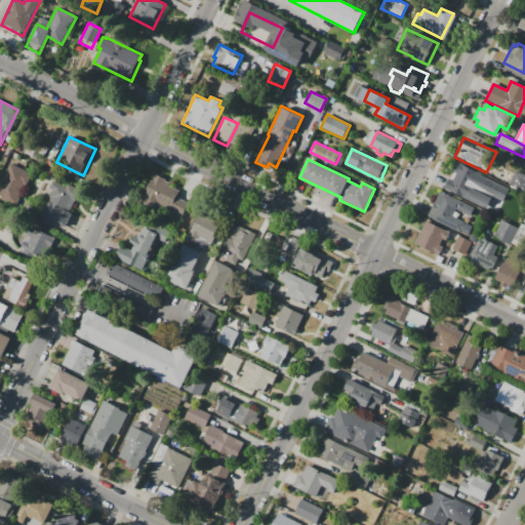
[(481,201),(459,191),(460,189),(452,184),(456,175),(453,174),(458,163),(497,182),(492,193),(486,191),(481,201)]
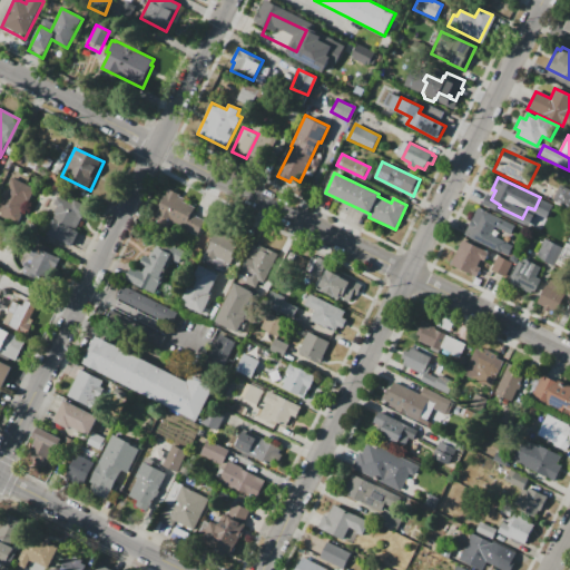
[(0,200),(11,178),(33,188),(17,225),(0,216),(0,200)]
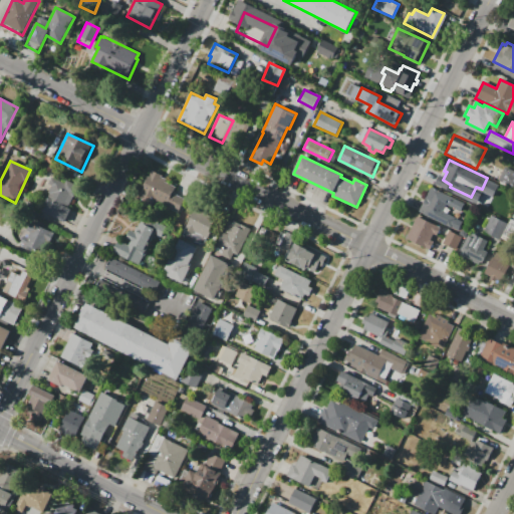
[(513,171),(513,187),(499,180),(505,167),(513,171)]
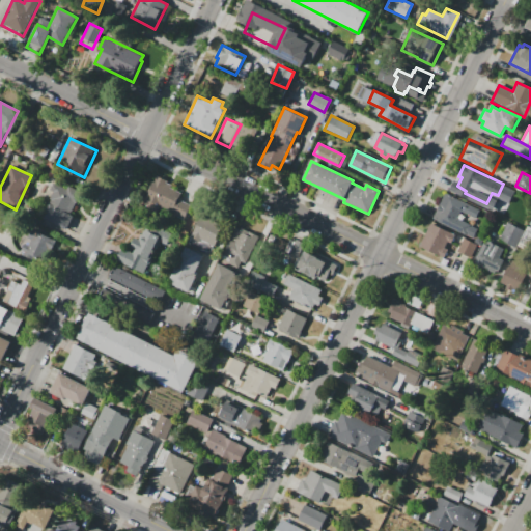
[(72,212),(64,207),(62,211),(73,216),(65,229),(43,218),(50,203),(56,207),(58,204),(50,200),(54,192),(51,190),(54,183),(66,190),(68,186),(82,192),(72,212)]
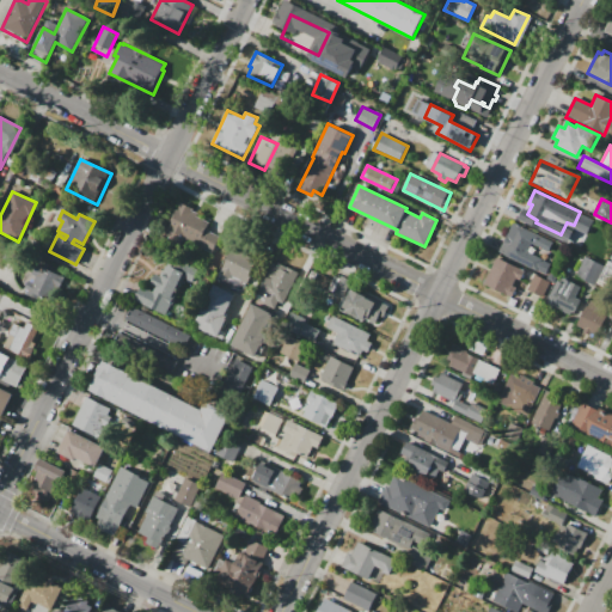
[(221,237),(210,258),(164,236),(175,214),(221,237)]
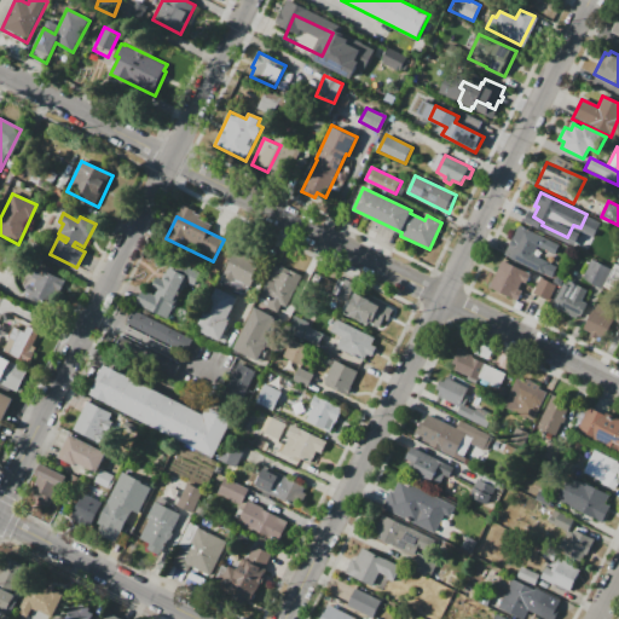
[(519,225),(560,244),(555,255),(538,247),(533,255),(551,264),(551,265),(556,267),(551,277),(543,273),(504,255),(519,225)]
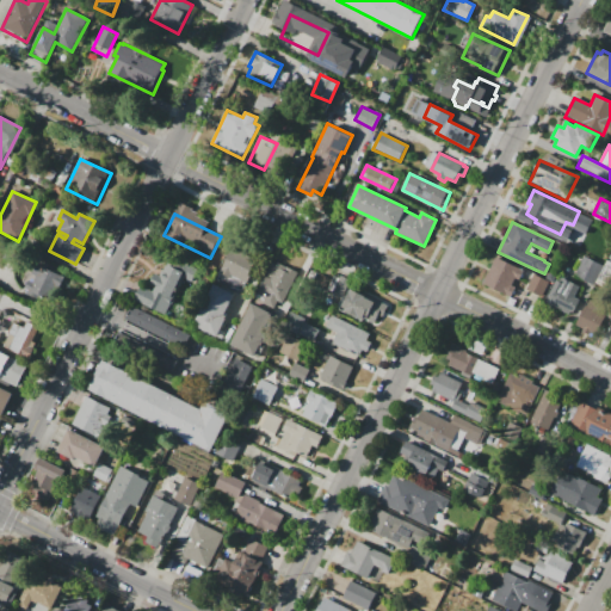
[(584,255),(569,248),(576,234),(591,241),(584,255)]
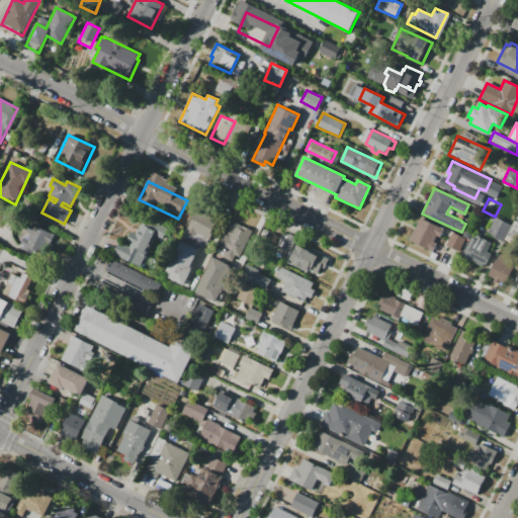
[(3,219),(9,204),(20,209),(14,224),(3,219)]
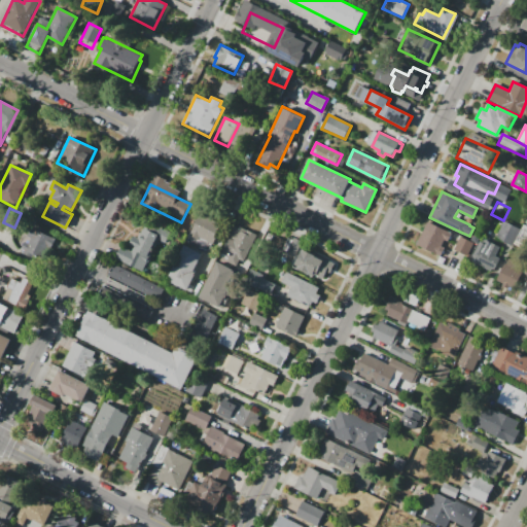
[(202,209),(226,220),(214,246),(189,235),(202,209)]
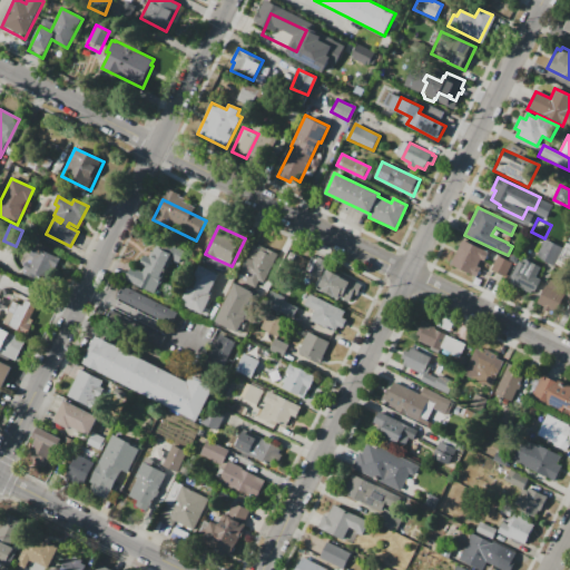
[(544,238),(563,247),(554,266),(536,257),(544,238)]
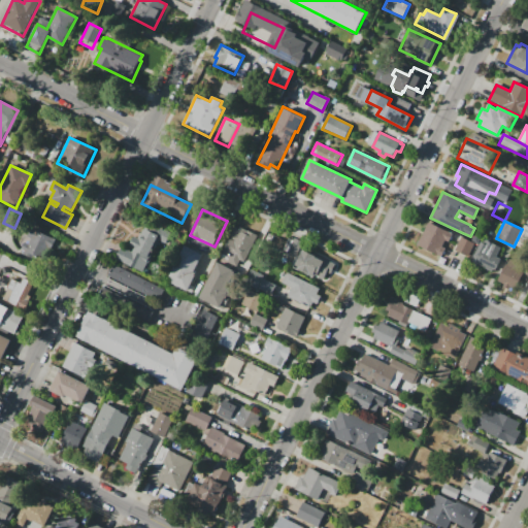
[(429,222),(453,233),(449,241),(446,239),(442,246),(446,248),(441,257),(418,245),(429,222)]
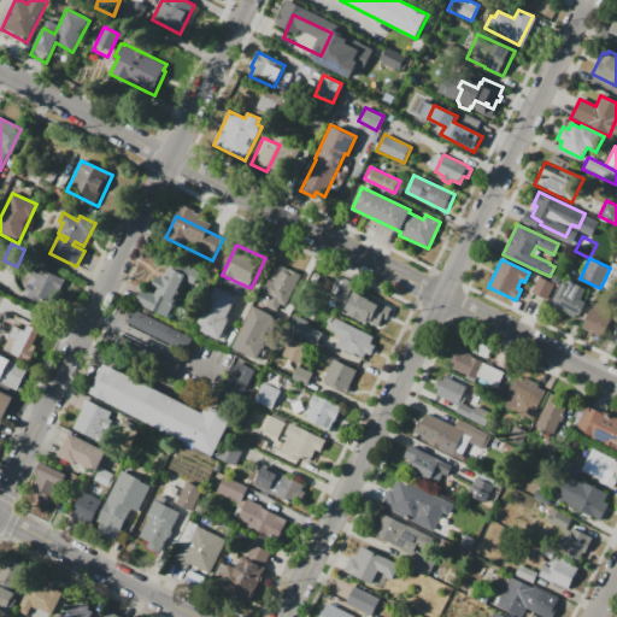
[(275,265),(301,277),(285,312),(259,300),(275,265)]
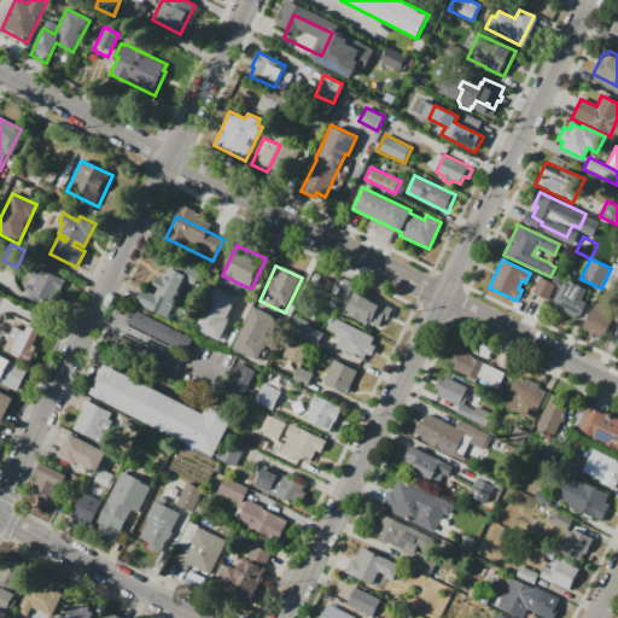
[(51,305),(50,307),(29,296),(24,293),(29,284),(34,286),(38,280),(33,277),(38,267),(44,269),(64,280),(64,281),(59,291),(58,291),(56,296),(58,297),(53,307),(51,305)]
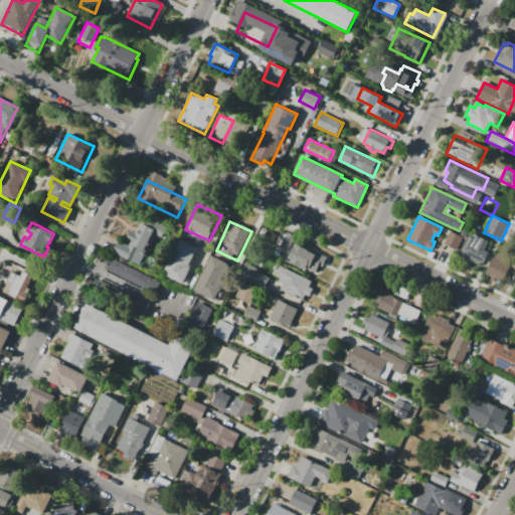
[(157,230),(139,269),(124,262),(132,243),(128,241),(133,231),(137,233),(142,223),(157,230)]
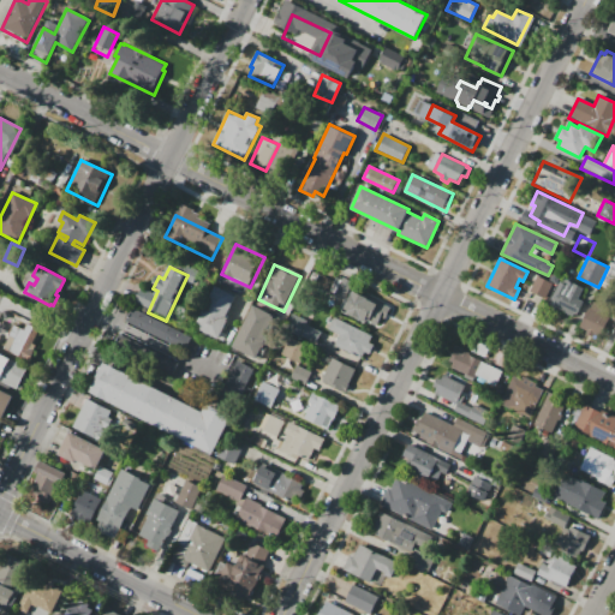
[(538,275),(553,282),(549,291),(548,290),(544,298),(530,291),(538,275)]
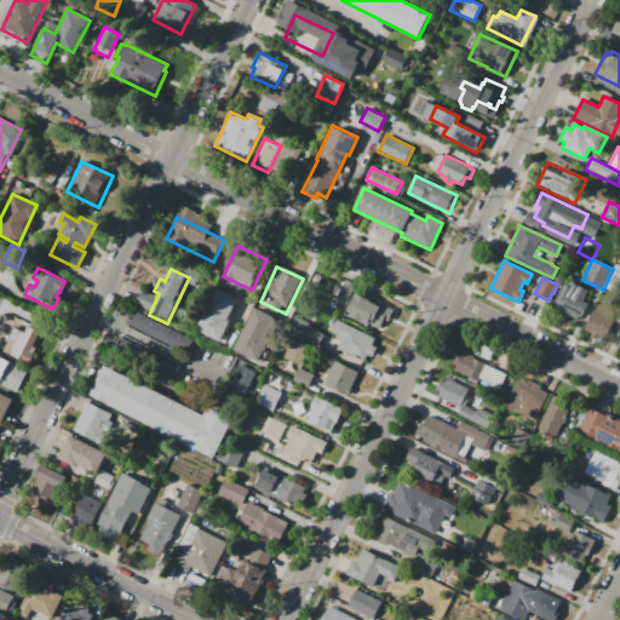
[(564,283),(566,283),(568,280),(579,285),(579,286),(589,291),(584,302),(589,304),(581,320),(554,306),(564,283)]
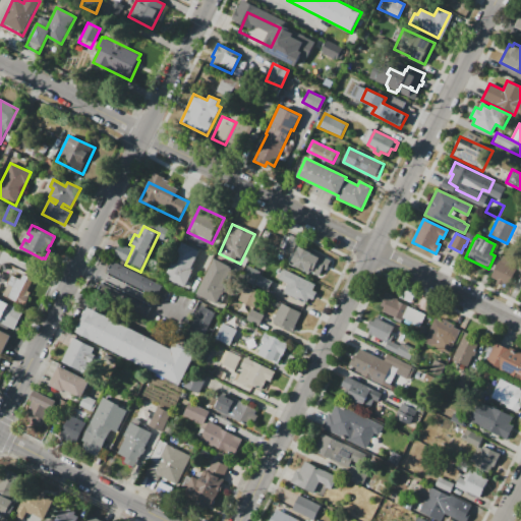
[(298,240),(291,255),(281,251),(289,236),(298,240)]
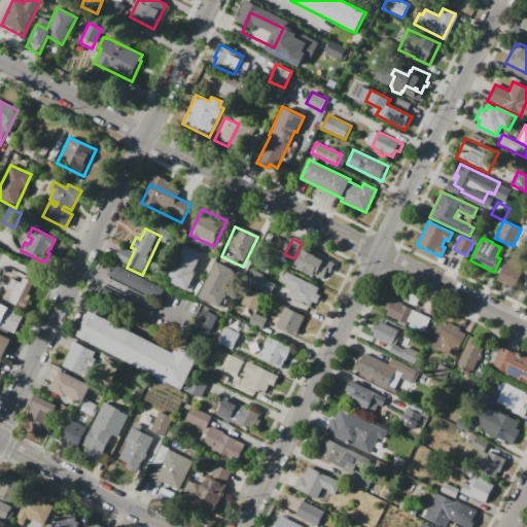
[(203,253),(192,274),(196,275),(190,285),(196,287),(192,292),(167,280),(185,244),(203,253)]
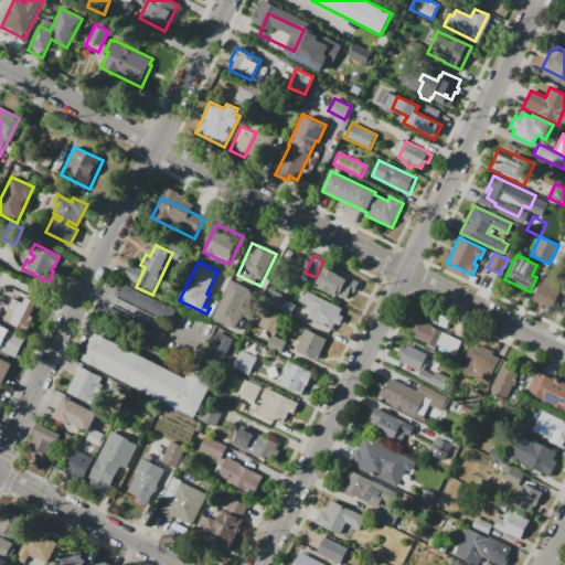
[(332,269),(360,283),(354,294),(350,291),(347,298),(329,290),(333,281),(328,279),(332,269)]
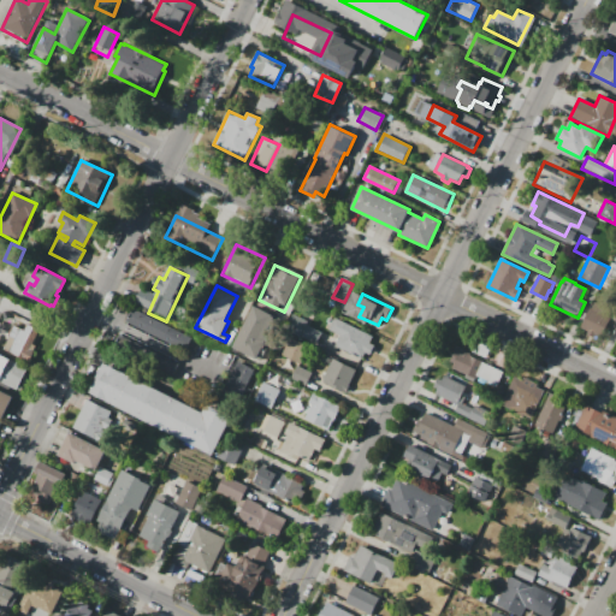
[(590,308),(591,309),(594,302),(606,308),(604,315),(608,317),(598,336),(594,335),(593,337),(587,333),(588,331),(580,327),(590,308)]
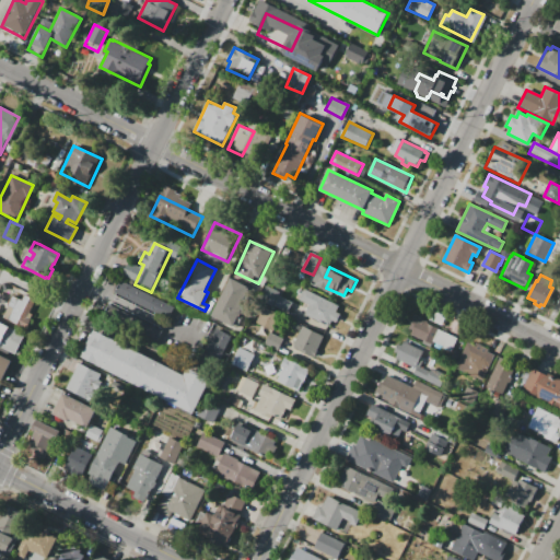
[(232,278),(251,288),(238,308),(242,310),(237,317),(242,319),(237,328),(212,315),(232,278)]
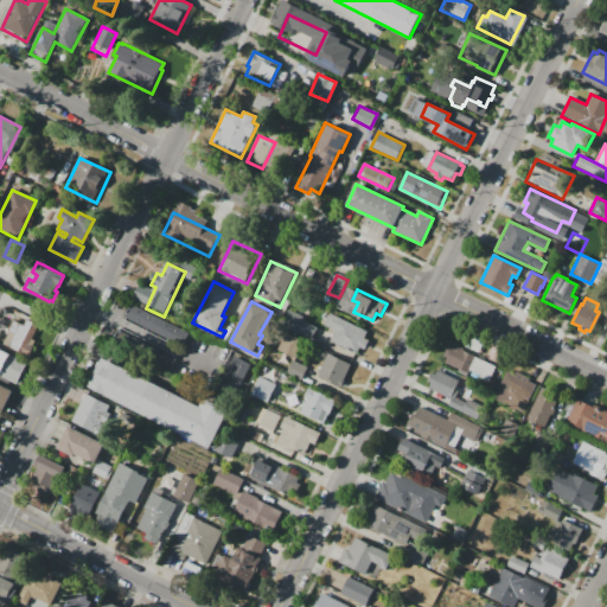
[(187,331),(131,304),(123,318),(181,345),(187,331)]
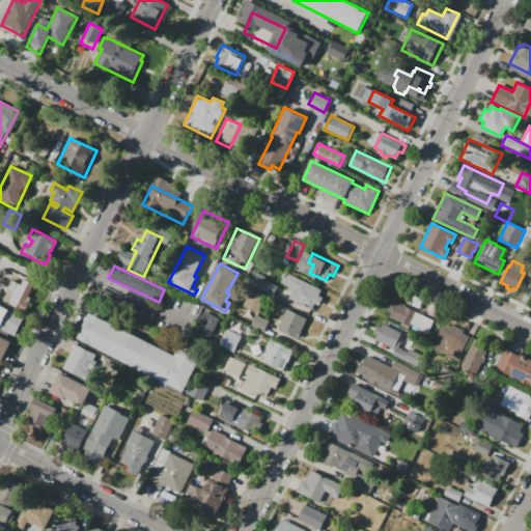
[(252,271),(264,277),(258,291),(245,285),(252,271)]
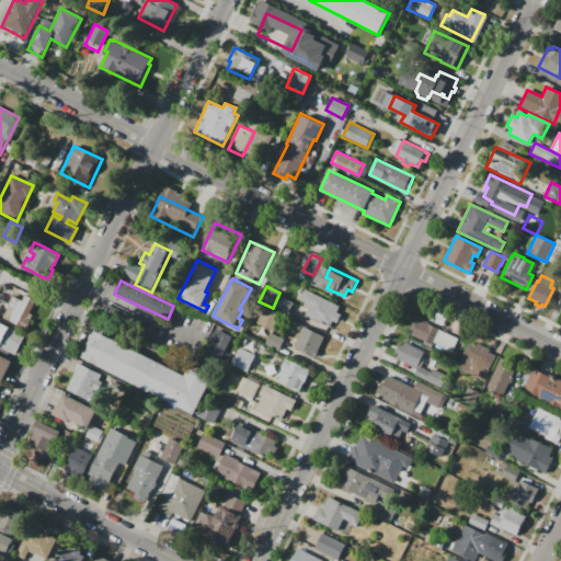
[(305,289),(340,306),(336,312),(341,315),(336,324),(332,322),(330,327),(304,315),(308,307),(299,302),(305,289)]
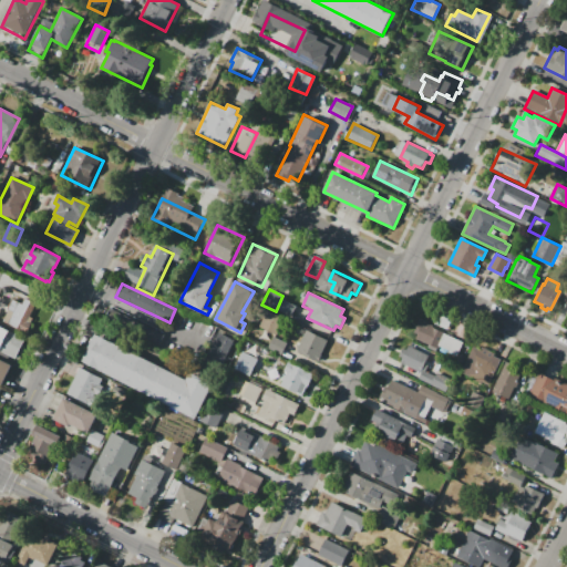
[(24,299),(30,301),(17,330),(1,322),(12,300),(21,305),(24,299)]
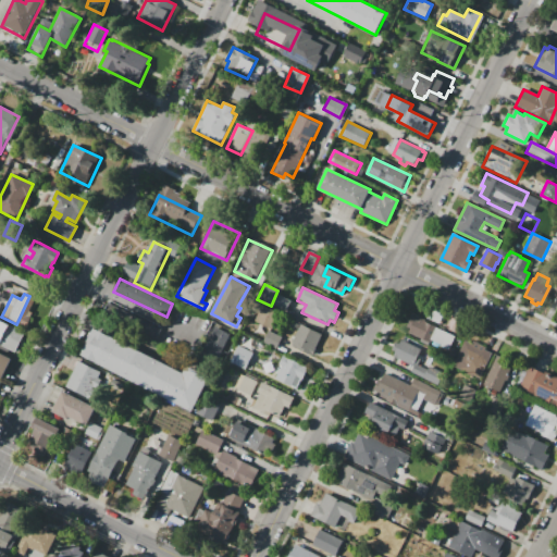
[(262,306),(272,310),(264,326),(255,321),(262,306)]
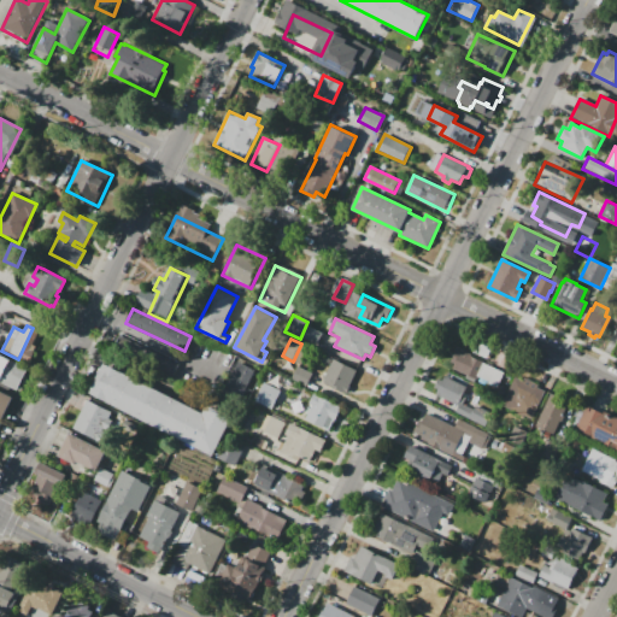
[(457,350),(460,352),(463,350),(471,354),(470,357),(505,372),(497,388),(487,383),(488,381),(477,376),(474,382),(464,377),(466,374),(453,368),(456,364),(451,362),(457,350)]
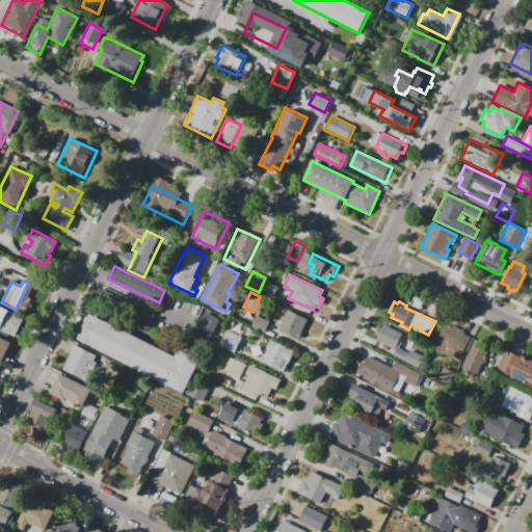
[(0,306),(23,318),(14,336),(0,328),(0,306)]
